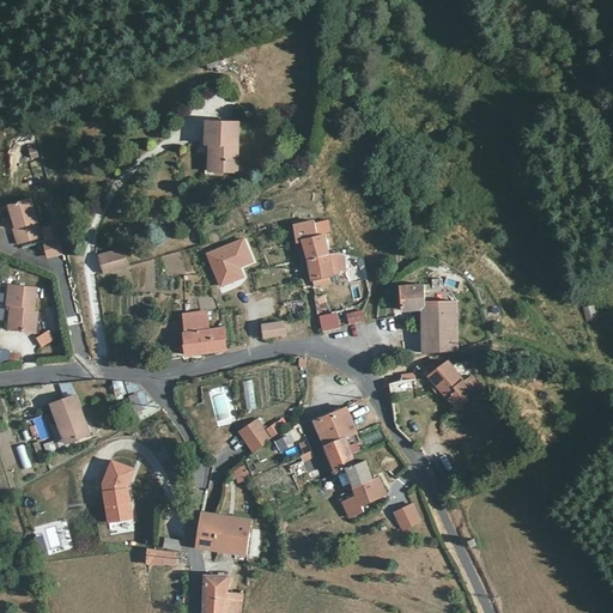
[(226,175),(249,176),(256,125),(230,120),(228,141),(220,140),(220,151),(225,153),(220,181),(225,182),(226,175)]
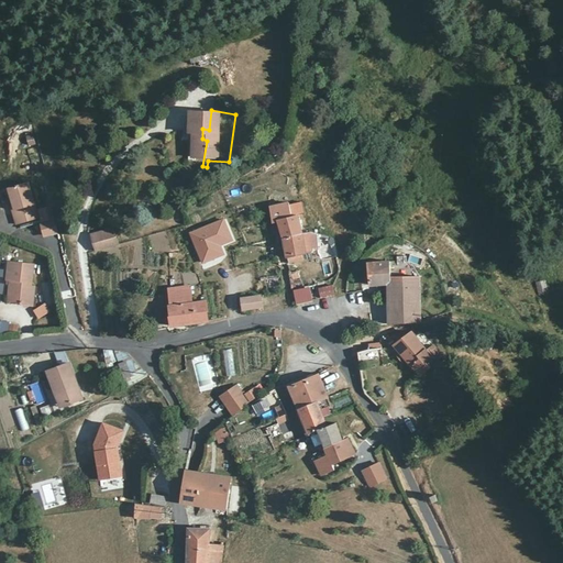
[(36,183),(18,189),(25,224),(44,219),(36,183)]
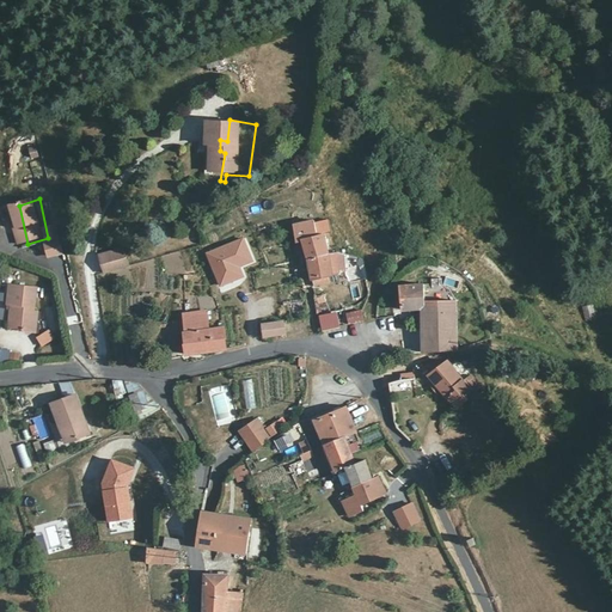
[(314,261),(336,256),(331,237),(325,238),(322,224),(300,228),(303,244),(307,242),(312,252),(314,261)]
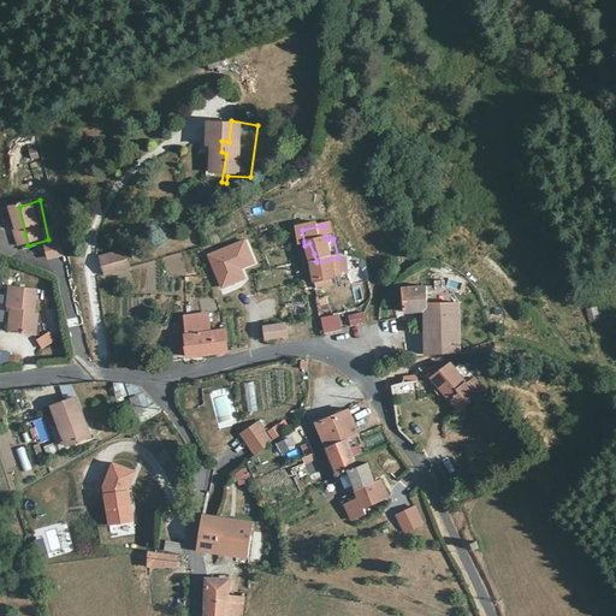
[(224,290),(248,280),(243,270),(258,264),(247,240),(208,255),(224,290)]
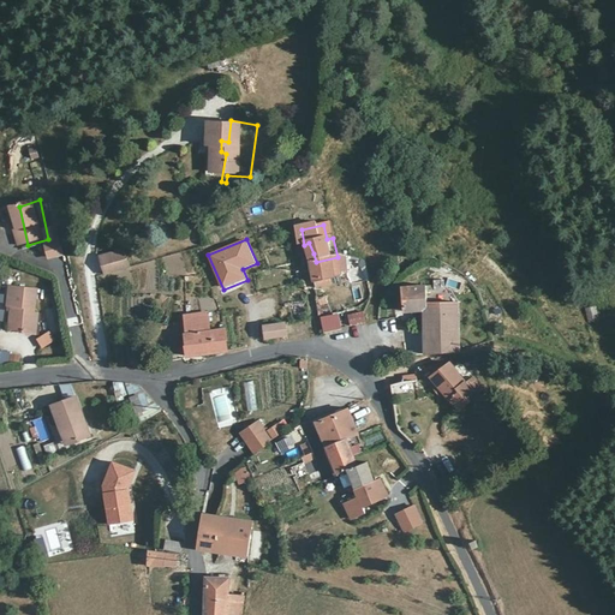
[(73,255),(70,242),(54,246),(58,260),(73,255)]
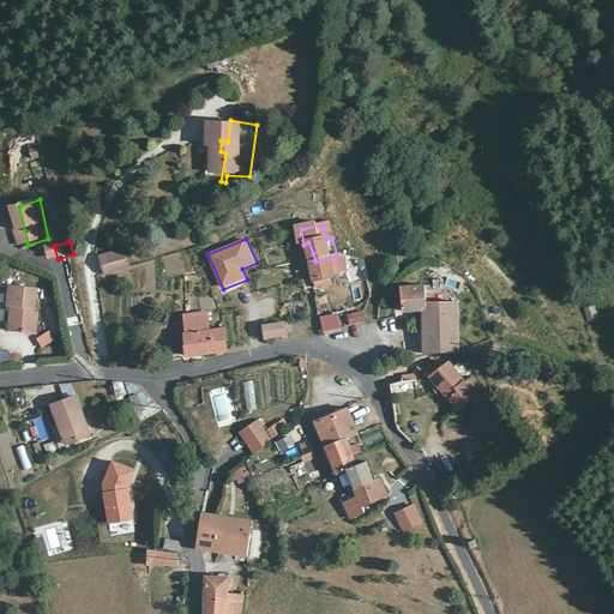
[(103,277),(133,269),(128,251),(98,258),(103,277)]
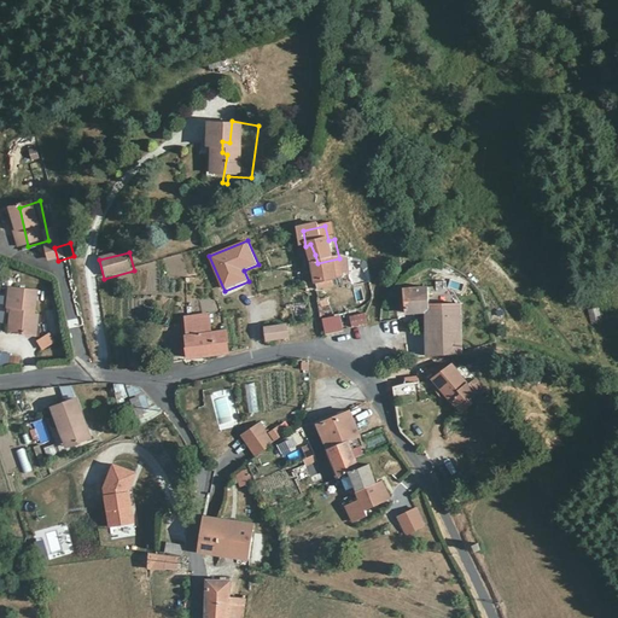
[(351,277),(349,257),(339,258),(318,263),(320,284),(337,280),(351,277)]
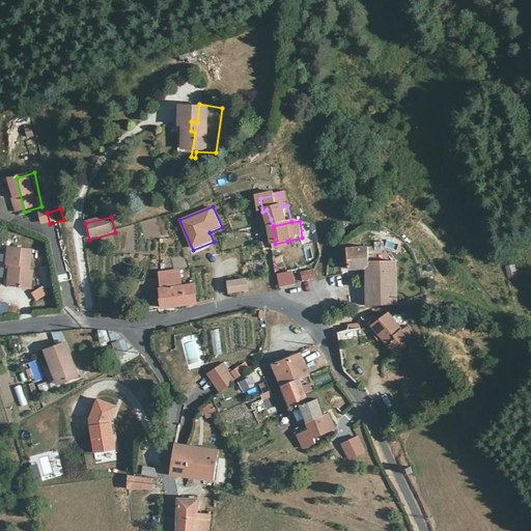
[(290,248),(289,241),(275,244),(276,251),(290,248)]
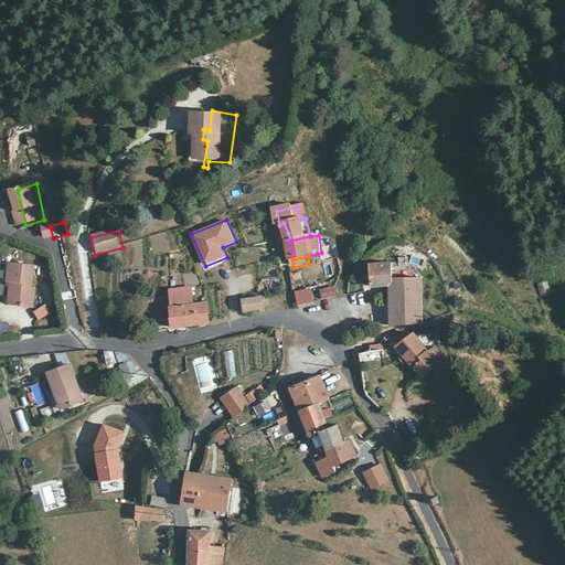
[(41,268),(16,264),(13,284),(18,285),(19,289),(17,290),(16,306),(30,308),(30,310),(40,310),(42,290),(39,290),(41,268)]
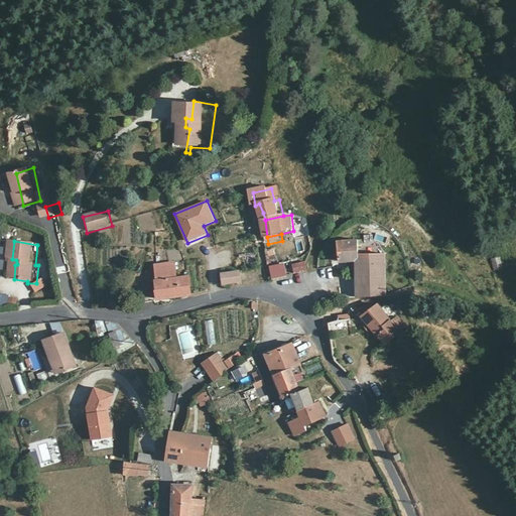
[(355,263),(356,298),(385,294),(385,256),(357,256),(357,241),(337,243),(339,264),(355,263)]
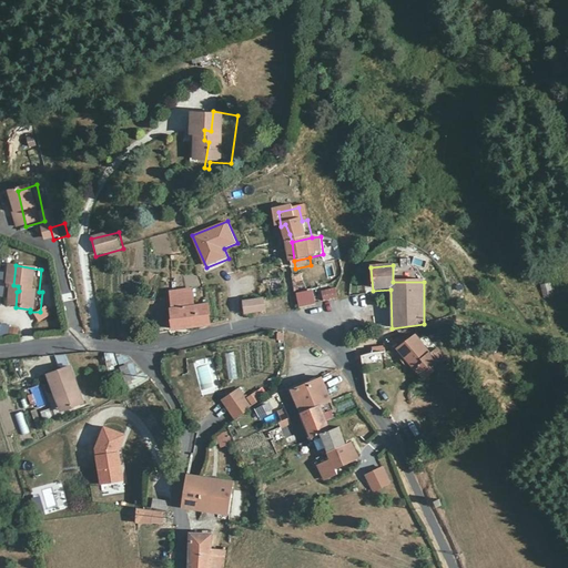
[(313,290),(295,292),(297,307),(315,304),(313,290)]
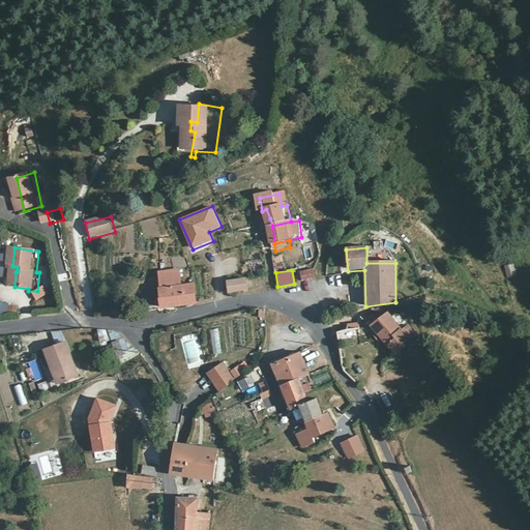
[(321,282),(319,272),(305,274),(307,284),(321,282)]
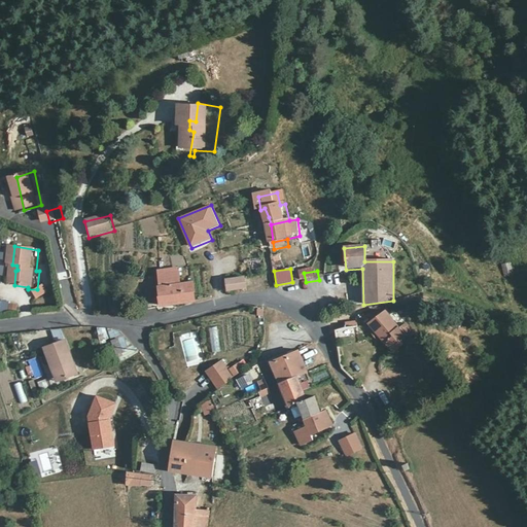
[(166,287),(184,285),(184,272),(167,273),(166,287)]
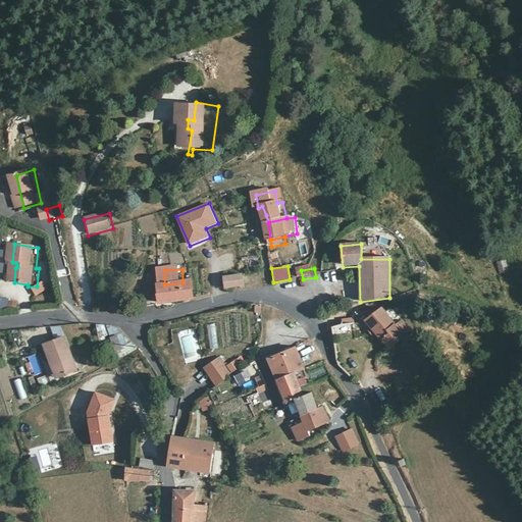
[(222,276),(223,290),(244,288),(243,274),(222,276)]
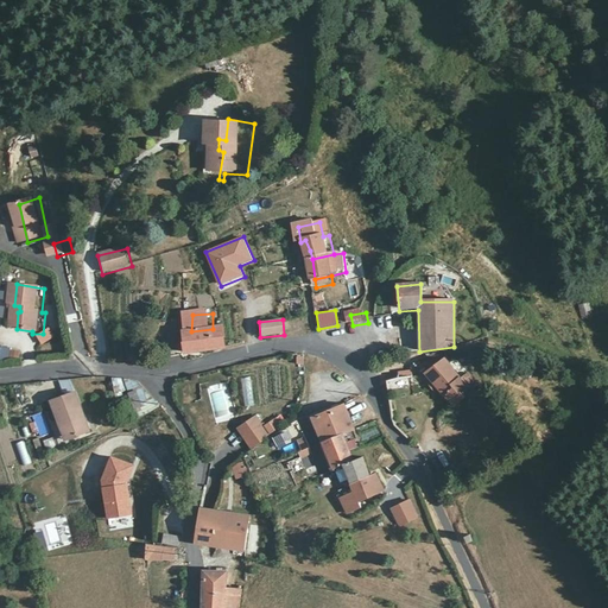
[(229,327),(228,328),(213,329),(191,331),(191,354),(232,349),(229,327)]
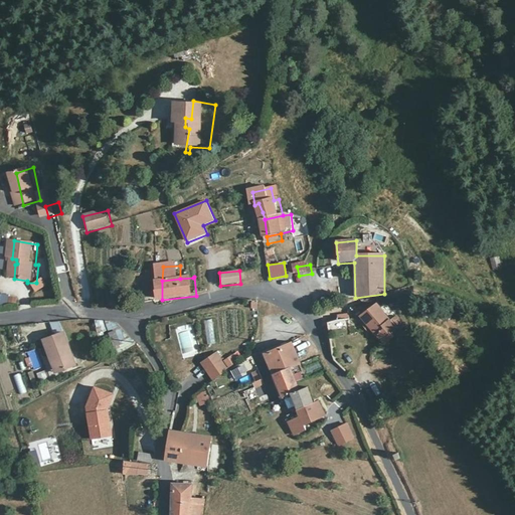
[(0,293),(0,305),(8,306),(9,295),(0,293)]
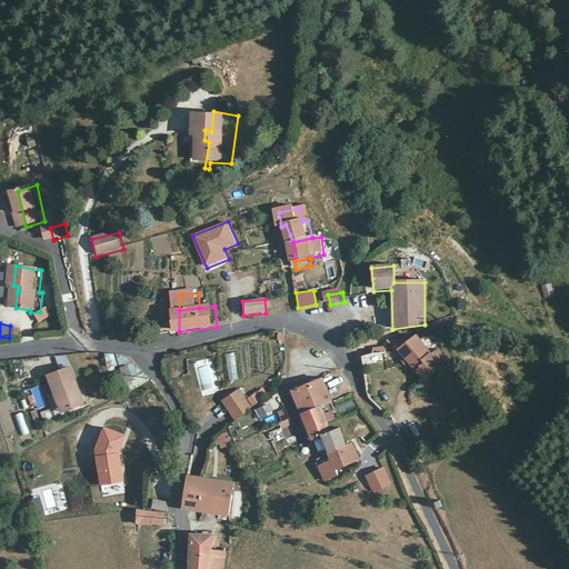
[(432,356),(415,337),(409,342),(405,337),(390,346),(396,353),(399,350),(427,381),(447,361),(438,350),(432,356)]
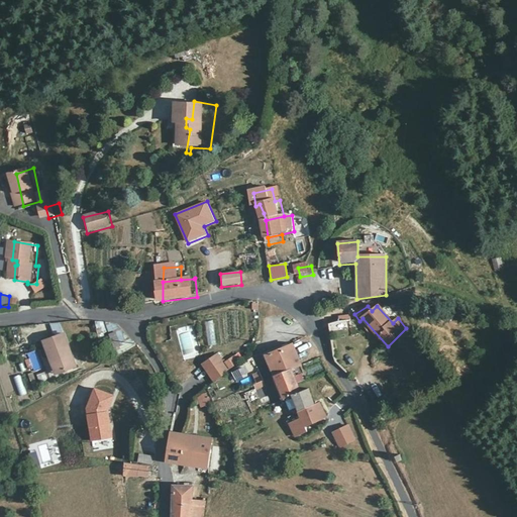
[(122,352),(132,345),(117,320),(106,327),(122,352)]
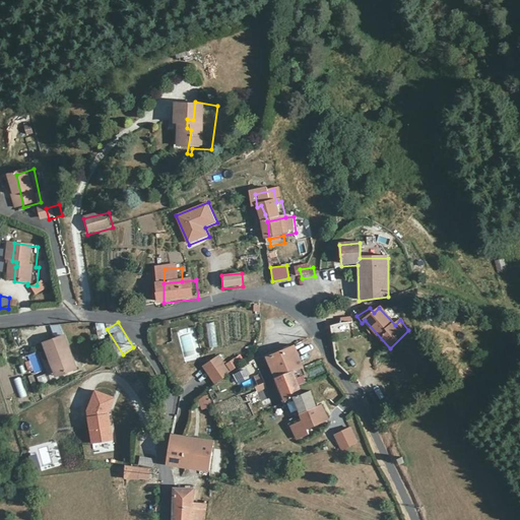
[(196,326),(178,331),(185,362),(203,358),(196,326)]
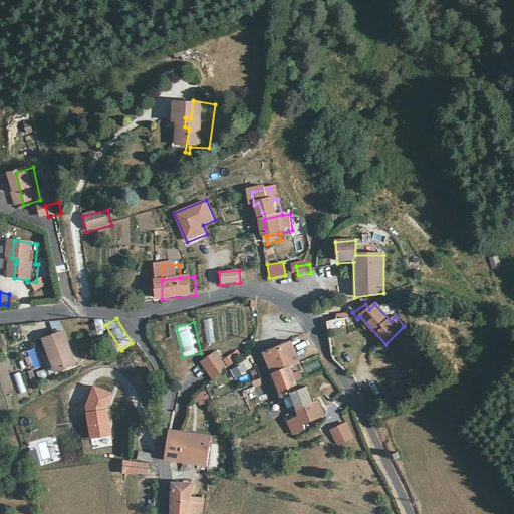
[(48,335),(53,353),(59,351),(64,370),(81,364),(70,329),(48,335)]
